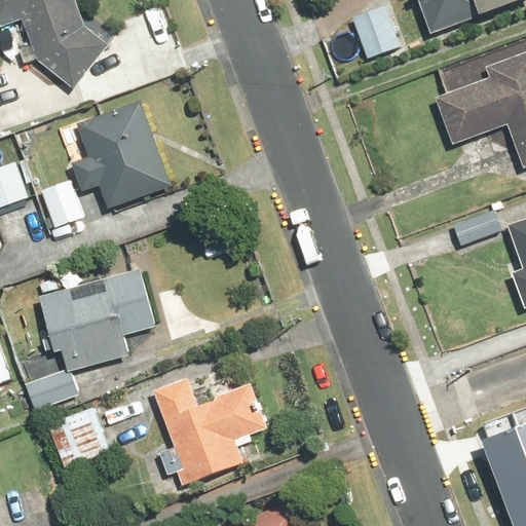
[(72,87),(107,44),(86,28),(75,0),(0,0),(0,36),(4,46),(28,37),(32,48),(72,87)]
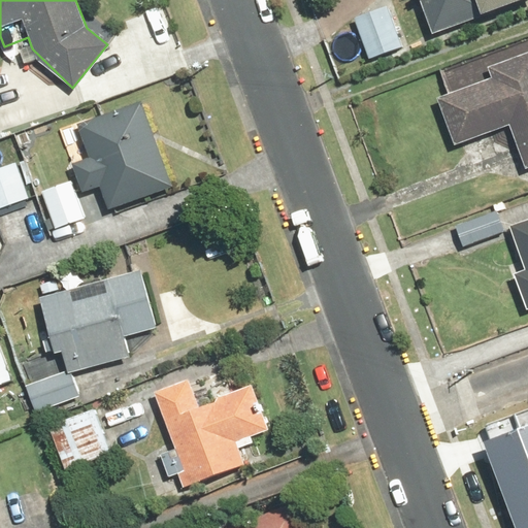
[(418,0),(429,32),(479,14),(520,0),(418,0)]
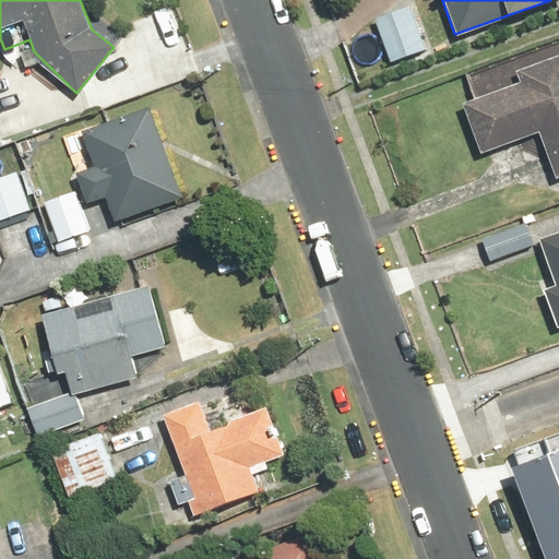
[(430,46),(415,4),(372,20),(388,61),(430,46)]
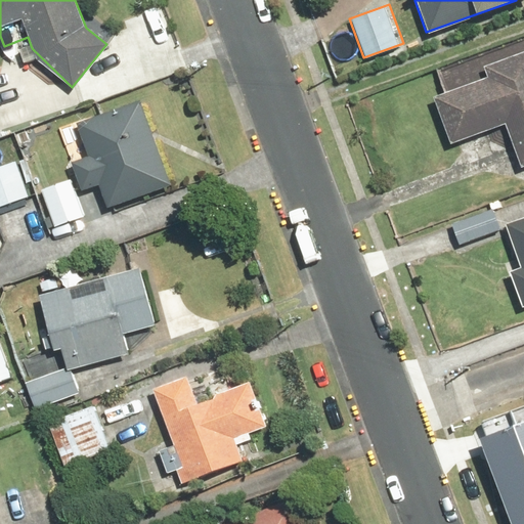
[(523,166),(523,50),(486,62),(490,77),(433,94),(447,141),(506,123),(519,168),(523,166)]
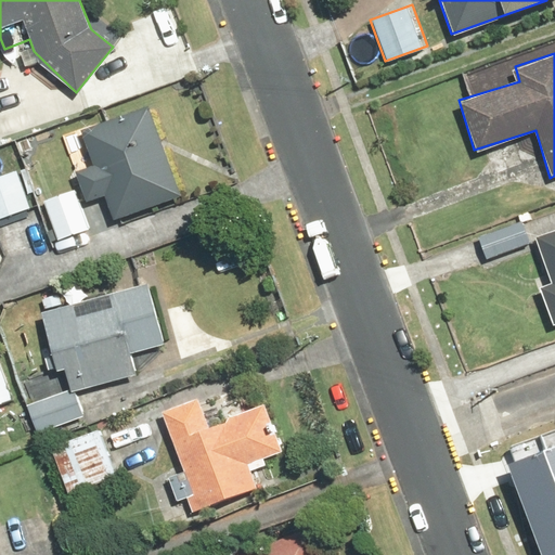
[(152,104),(84,127),(95,160),(75,167),(86,202),(106,195),(115,219),(182,196),(152,104)]
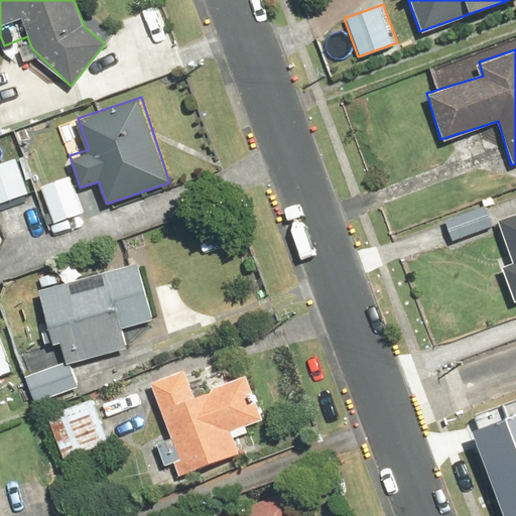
[(18,159),(0,164),(0,203),(29,194),(18,159)]
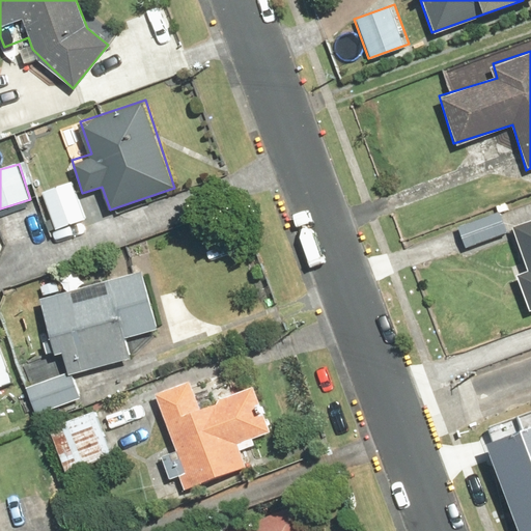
[(72,184),(39,195),(53,233),(85,222),(72,184)]
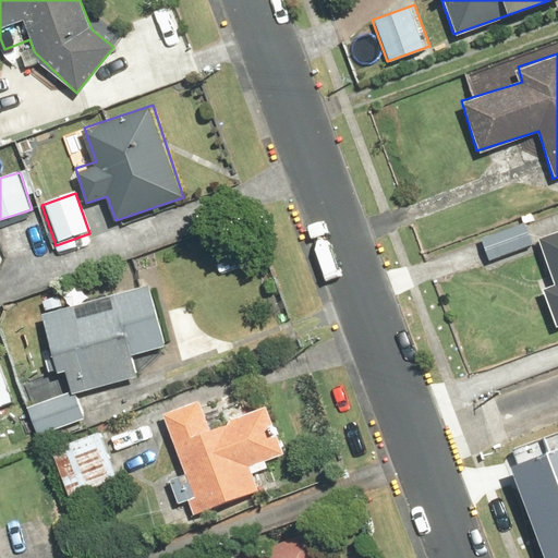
[(525,223),(481,241),(488,261),(533,243),(525,223)]
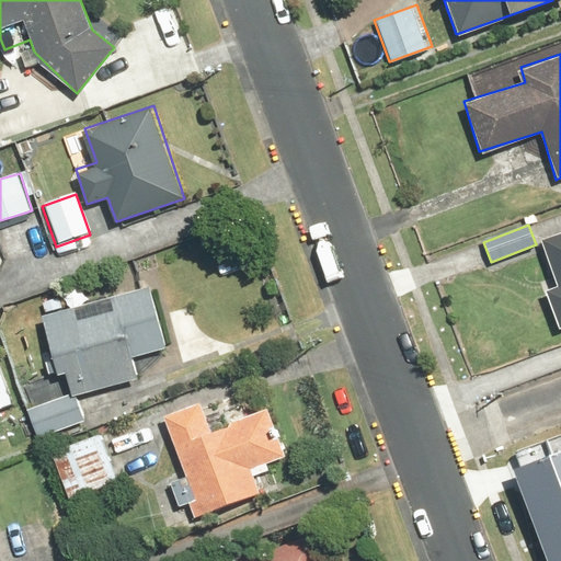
[(560,233),(541,240),(557,286),(544,290),(556,327),(560,324),(560,233)]
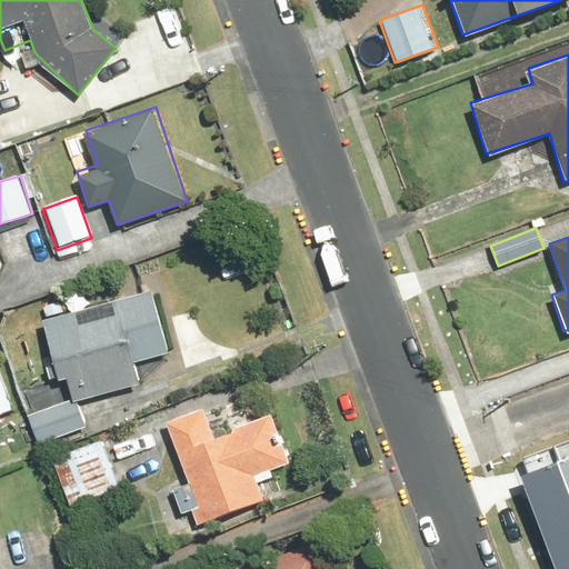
[(165,353),(150,293),(65,315),(61,300),(43,305),(47,319),(41,321),(56,380),(70,377),(76,400),(138,385),(132,361),(165,353)]
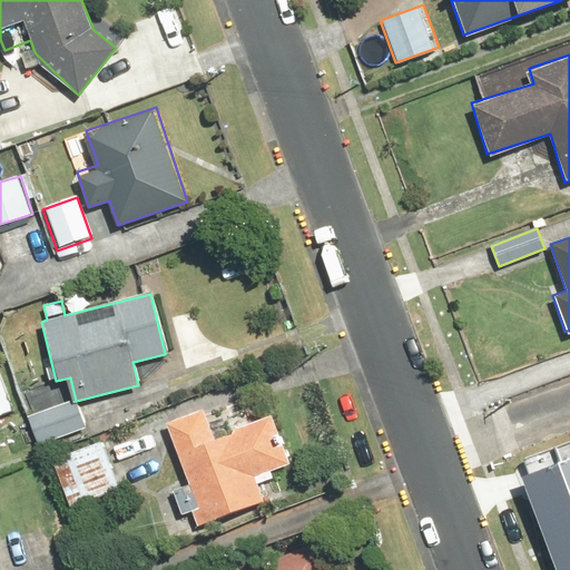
[(0,416),(16,412),(0,371),(0,416)]
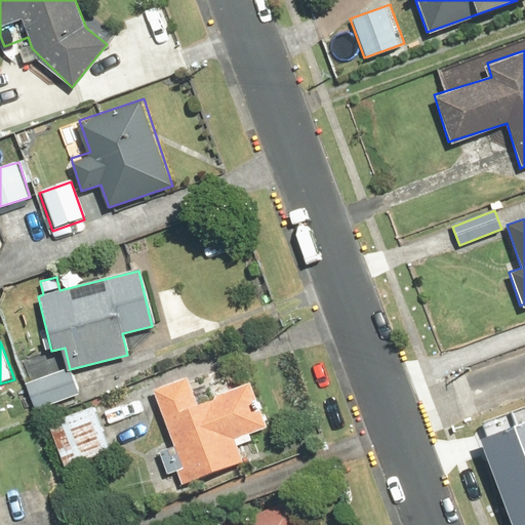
[(71,371),(25,384),(32,408),(77,395),(71,371)]
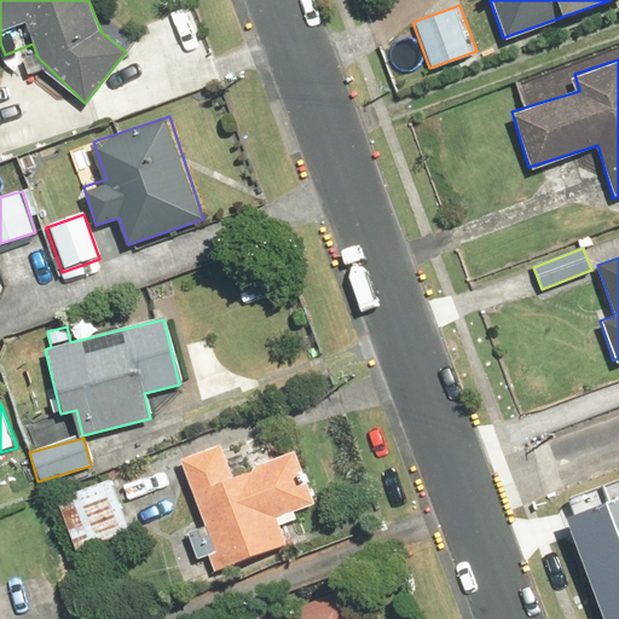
[(187,533),(197,562),(213,556),(217,567),(283,545),(276,520),(312,509),(294,453),(231,474),(221,446),(181,460),(203,528),(187,533)]
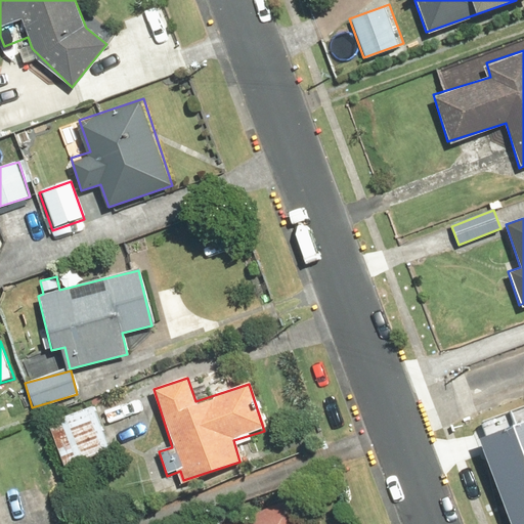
[(96,405),(46,424),(62,469),(113,451),(96,405)]
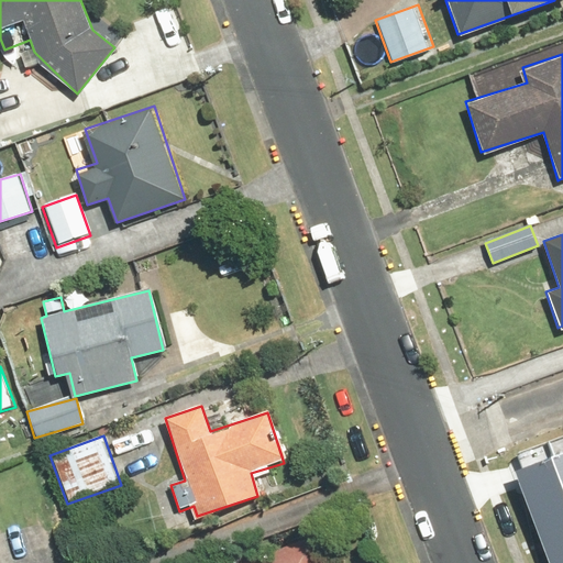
[(562,562),(562,452),(522,466),(556,562),(562,562)]
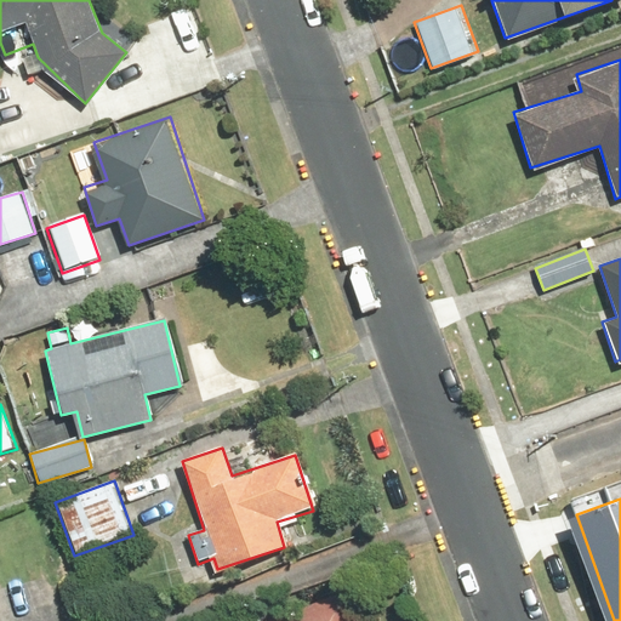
[(354,620),(346,596),(272,620),(354,620)]
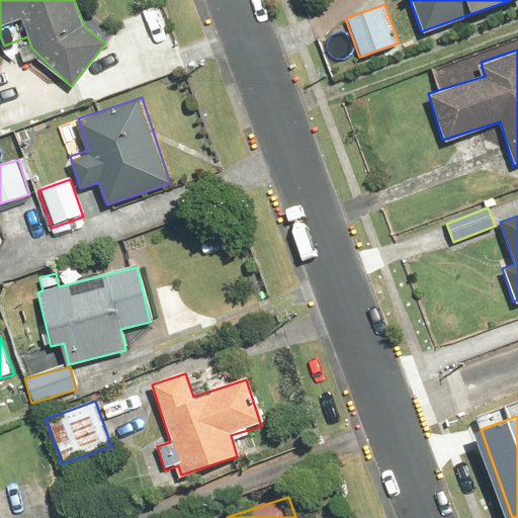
All buildings are outlined.
